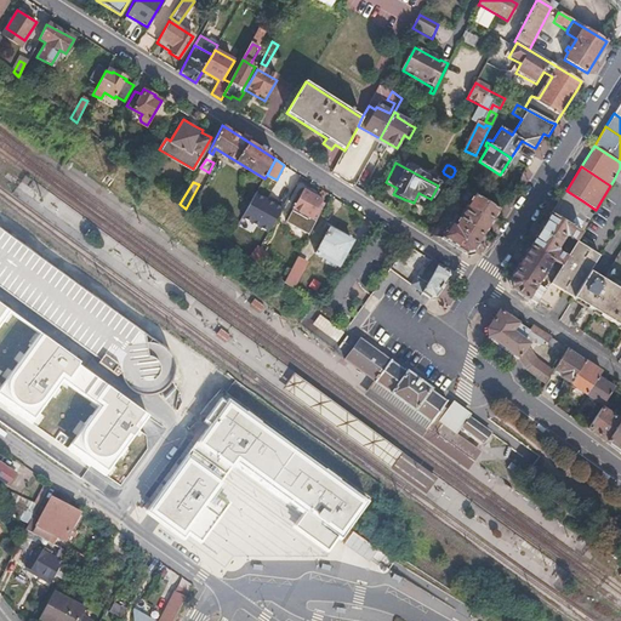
[(461,198),(467,189),(460,184),(454,194),(461,198)]
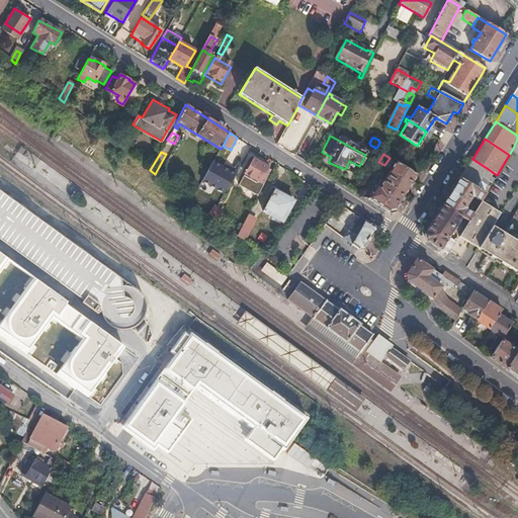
[(257,195),(271,170),(267,167),(268,166),(253,158),(238,185),(257,195)]
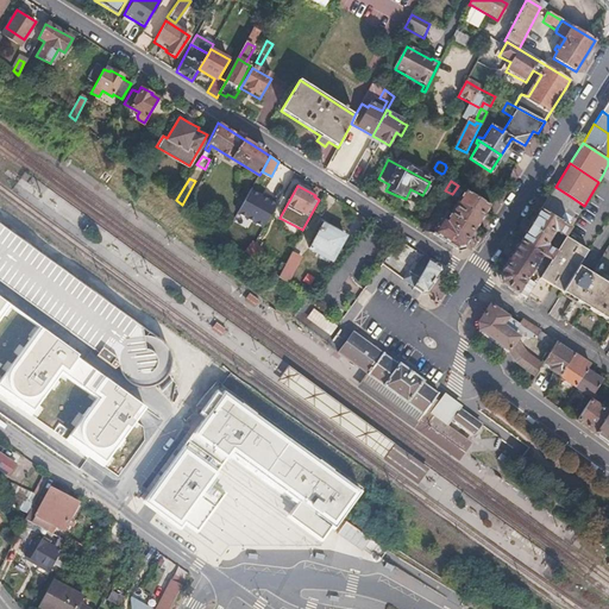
[(572,198),(556,187),(550,196),(566,208),(572,198)]
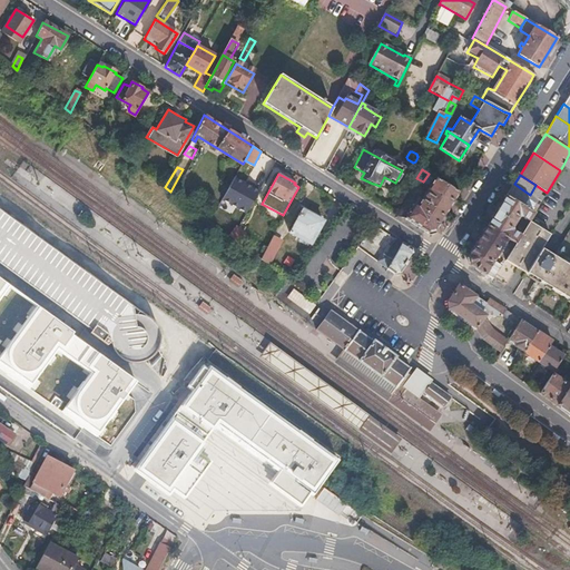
[(435,232),(460,193),(435,178),(422,198),(420,197),(405,218),(428,234),(431,233),(435,232)]
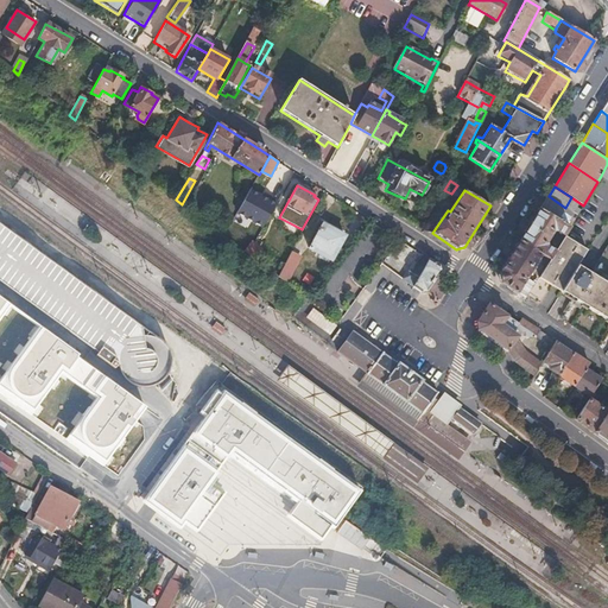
[(556,215),(558,209),(545,201),(542,206),(556,215)]
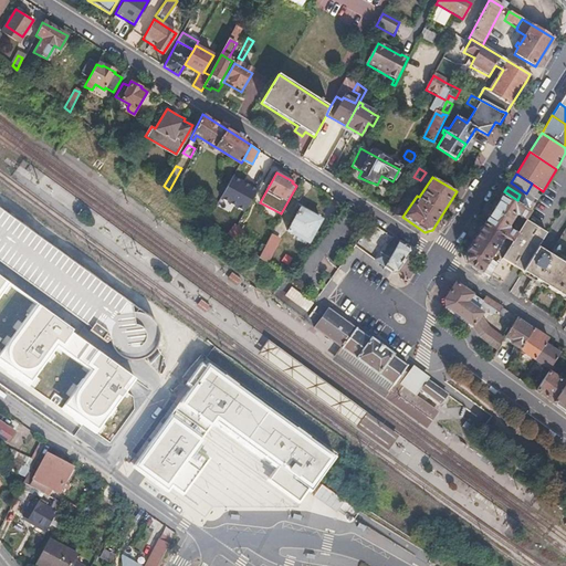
[(493,210),(484,224),(511,242),(516,234),(525,220),(530,212),(503,195),(493,210)]
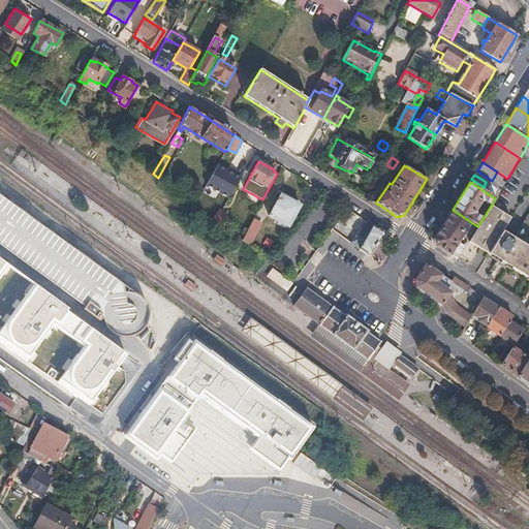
[(0,251),(114,334),(123,337),(129,337),(136,335),(142,330),(147,323),(147,317),(148,311),(146,305),(143,300),(136,293),(0,194),(0,251)]
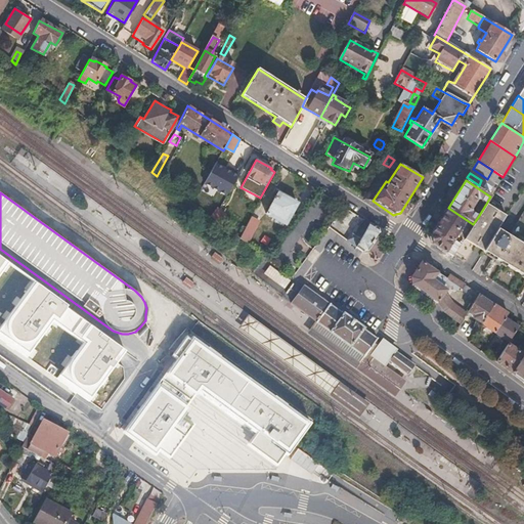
[(285,224),(297,204),(276,192),(265,213),(275,218),(273,221),(277,223),(278,221),(285,224)]
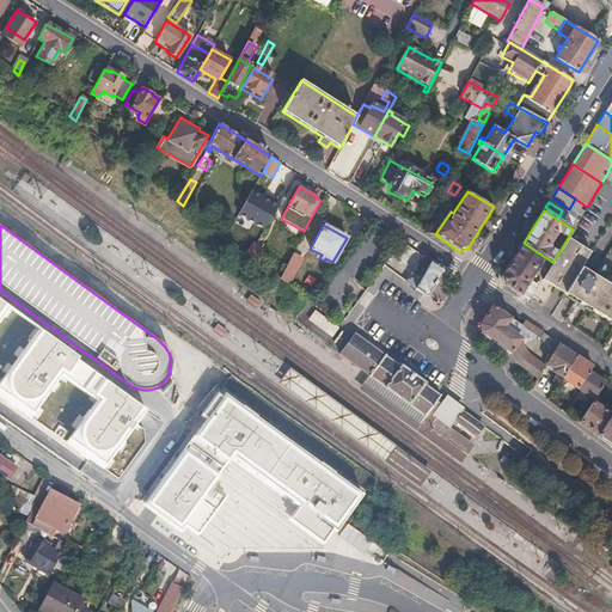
[(581,268),(591,252),(568,238),(558,254),(552,262),(543,280),(564,294),(581,268)]
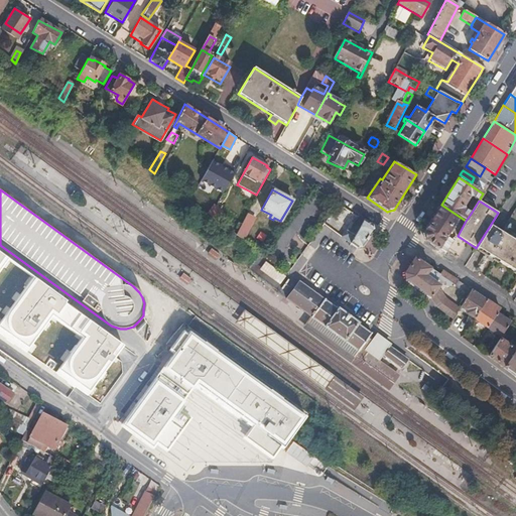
[(217,219),(222,212),(213,205),(208,213),(217,219)]
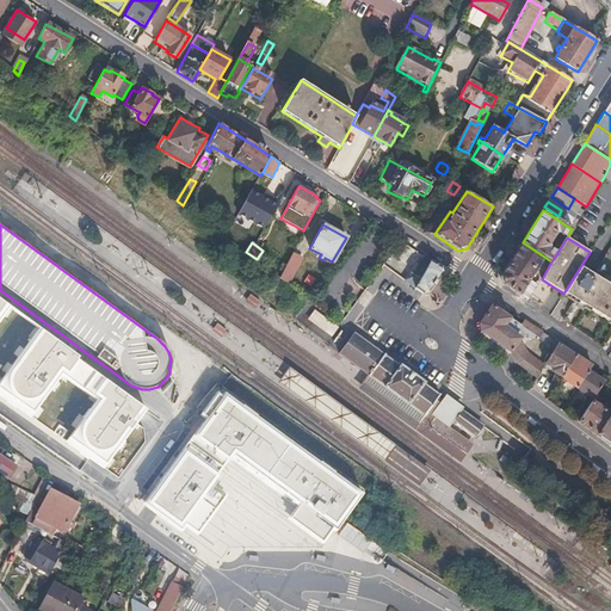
[(542,279),(551,261),(523,242),(501,275),(503,285),(519,295),(532,273),(542,279)]
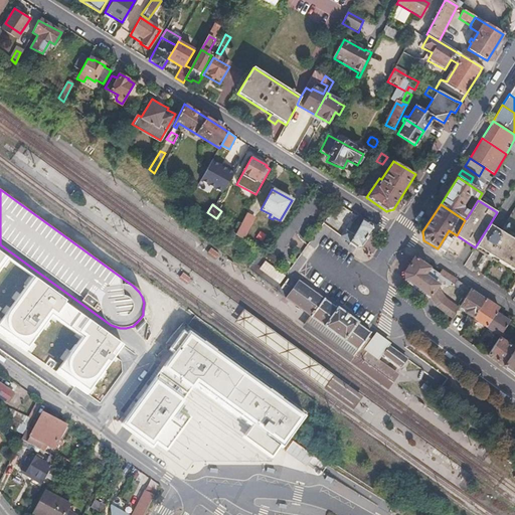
[(514,272),(514,206),(499,232),(489,225),(475,247),(514,272)]
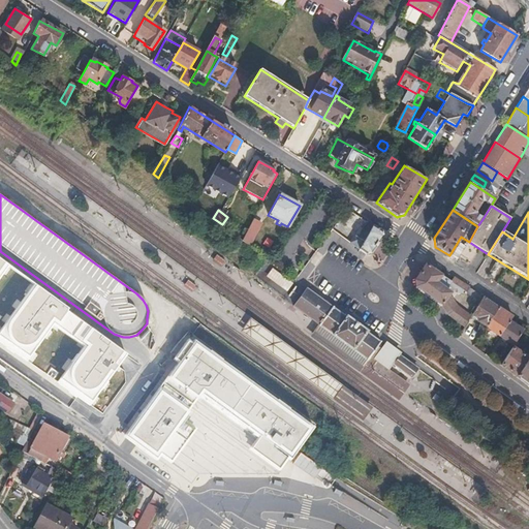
[(248,244),(260,221),(254,218),(242,239),(248,244)]
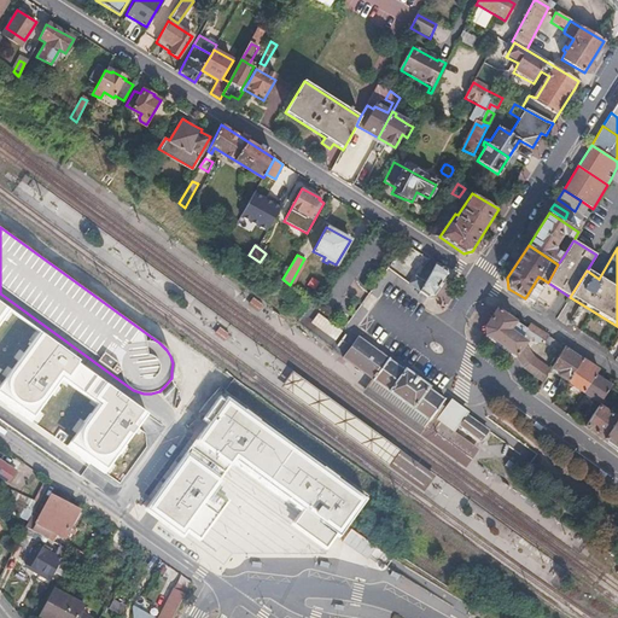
[(433,297),(448,277),(447,270),(430,260),(424,269),(420,267),(415,277),(413,275),(408,284),(426,297),(433,297)]
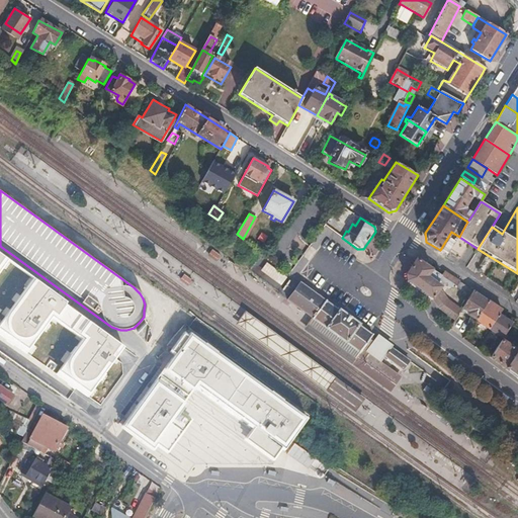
[(443,285),(437,280),(438,278),(452,288),(454,284),(456,286),(459,282),(443,271),(441,275),(425,265),(428,261),(423,258),(418,259),(418,260),(416,259),(406,275),(408,282),(405,287),(428,304),(431,298),(433,299),(441,289),(441,288),(443,285)]
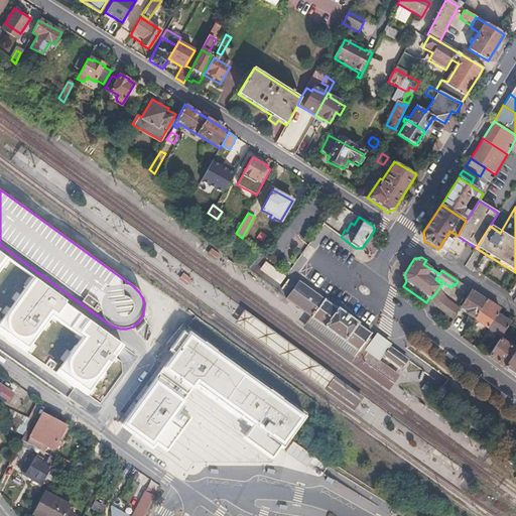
[(260,267),(275,282),(280,278),(264,263),(260,267)]
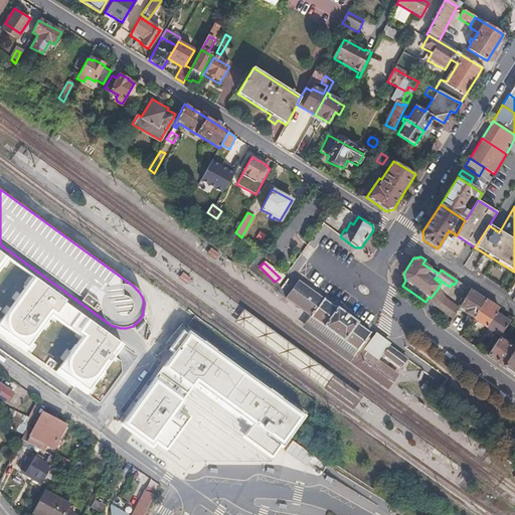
[(75,309),(34,280),(0,326),(0,327),(26,347),(51,313),(65,324),(75,309)]
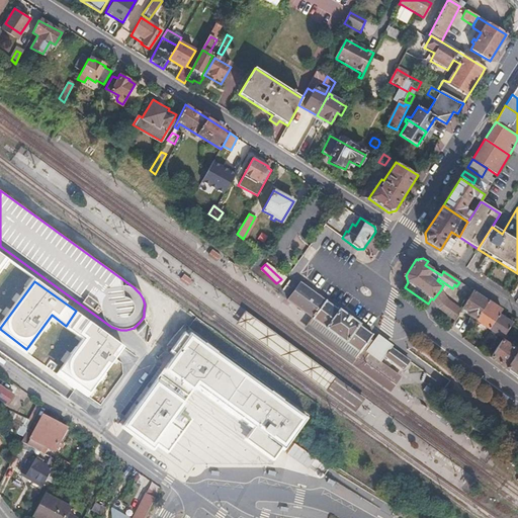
[(369,344),(371,342),(375,337),(366,331),(351,319),(342,313),(333,307),(300,282),(288,299),(286,303),(312,321),(328,332),(336,338),(338,340),(348,347),(352,350),(361,356),(369,344)]
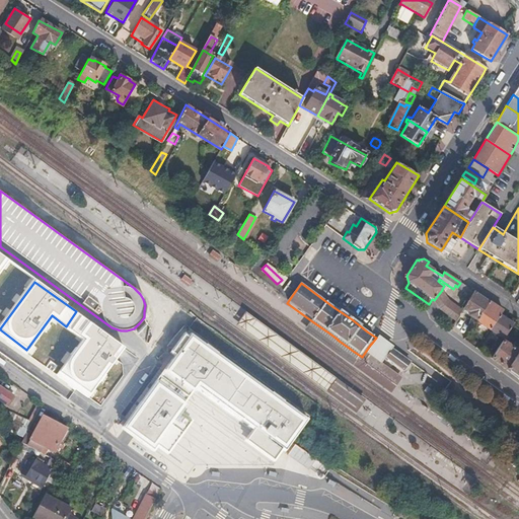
[(470,290),(460,283),(457,287),(468,294),(470,290)]
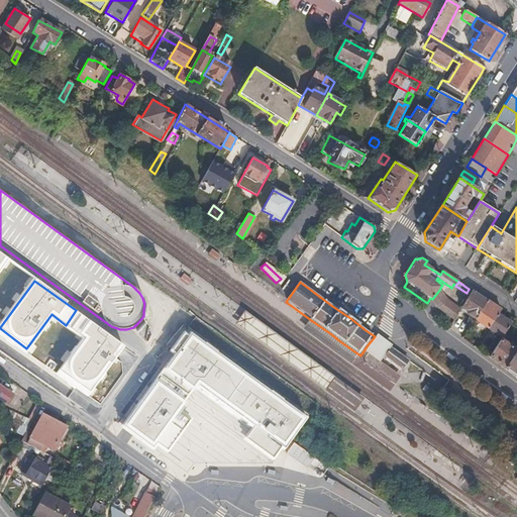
[(432,299),(439,309),(445,299),(440,289),(432,299)]
